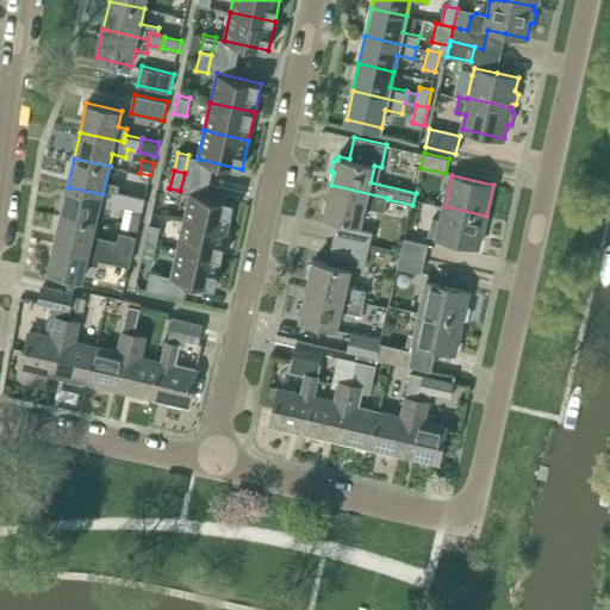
[(325,213),(324,215),(337,218),(332,241),(369,249),(373,232),(360,229),(366,205),(385,210),(387,199),(387,198),(331,185),(328,200),(324,200),(323,211),(325,213)]
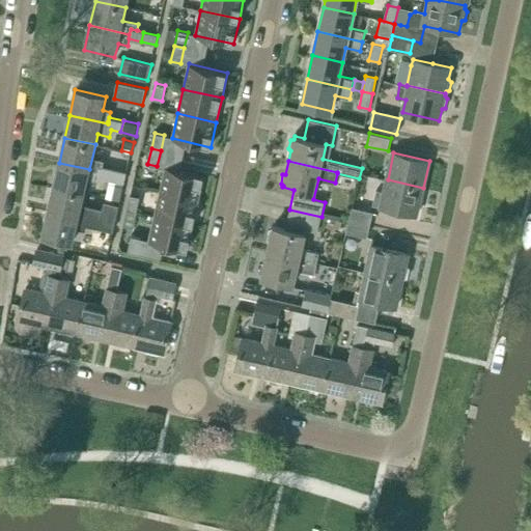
[(98,171),(89,169),(59,163),(54,187),(84,193),(87,179),(96,182),(98,175),(111,178),(112,168),(100,165),(98,171)]
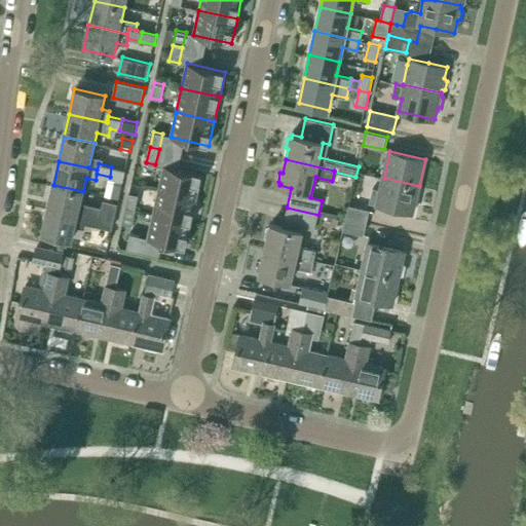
[(158,190),(196,198),(202,174),(164,165),(158,190)]
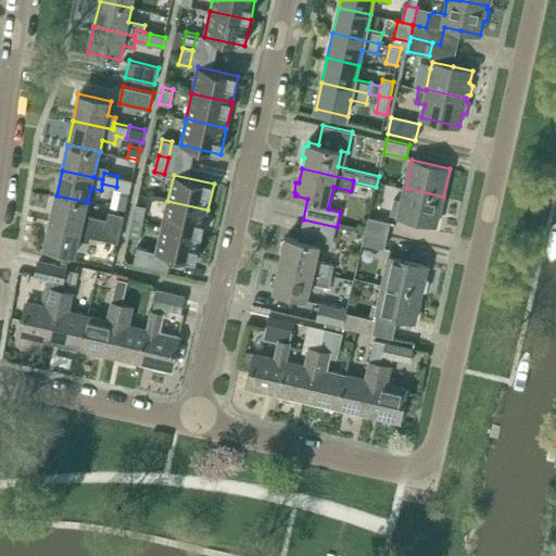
[(133,179),(117,176),(116,187),(129,190),(133,179)]
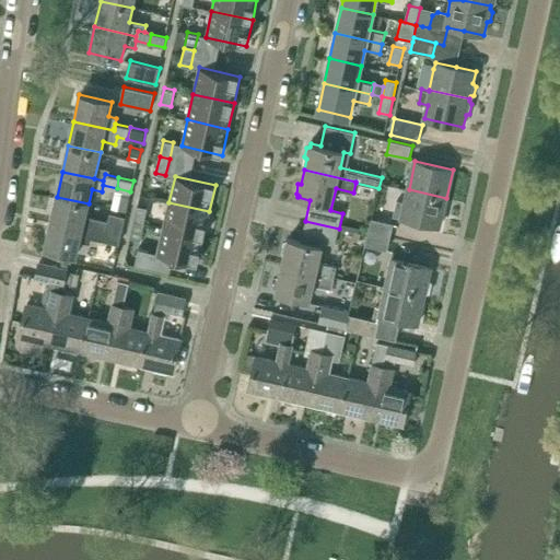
[(409,189),(405,202),(396,200),(393,216),(440,226),(446,198),(409,189)]
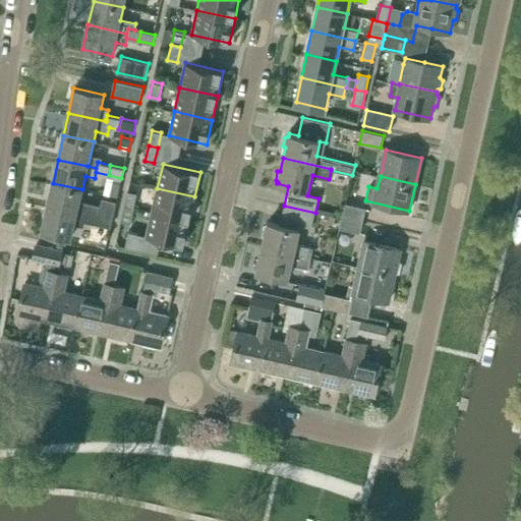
[(117,197),(121,182),(112,180),(110,191),(98,188),(97,192),(117,197)]
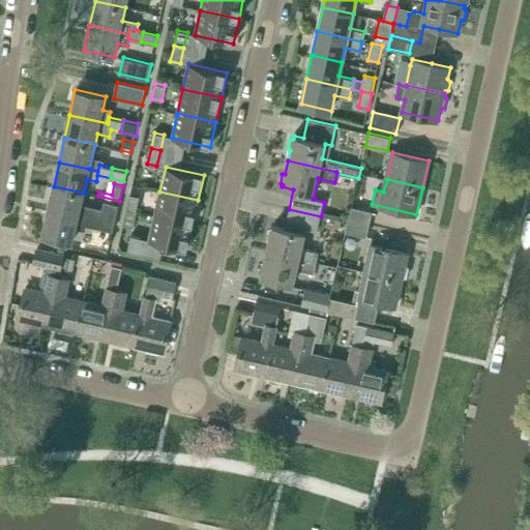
[(86,218),(87,214),(101,216),(99,227),(112,230),(115,219),(118,206),(104,202),(101,209),(81,204),(84,193),(54,186),(48,209),(49,209),(86,218)]
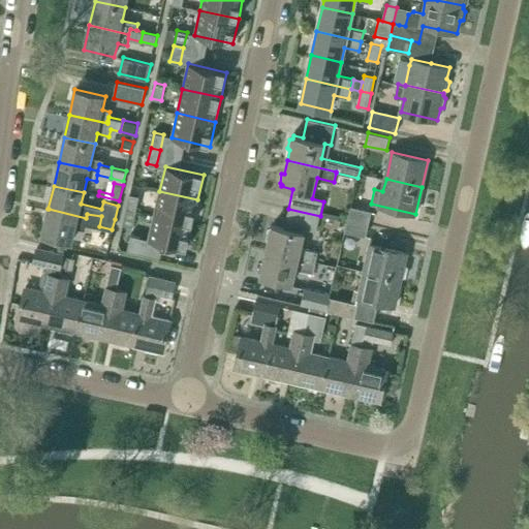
[(154,216),(192,224),(197,199),(159,191),(154,216)]
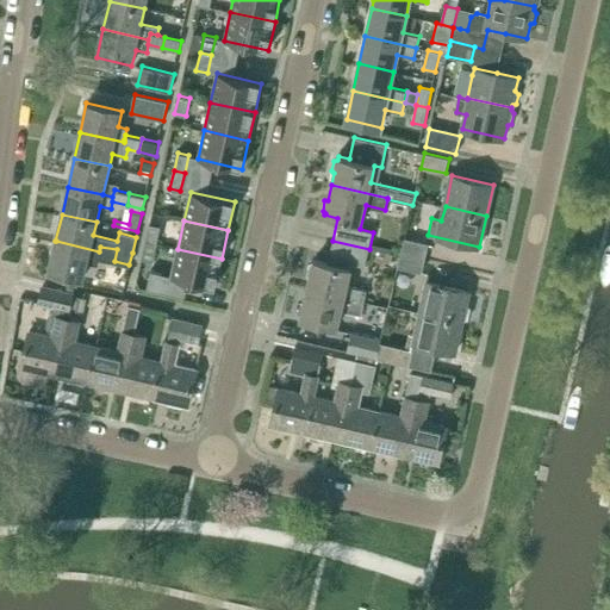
[(145,242),(157,244),(161,225),(150,223),(145,242)]
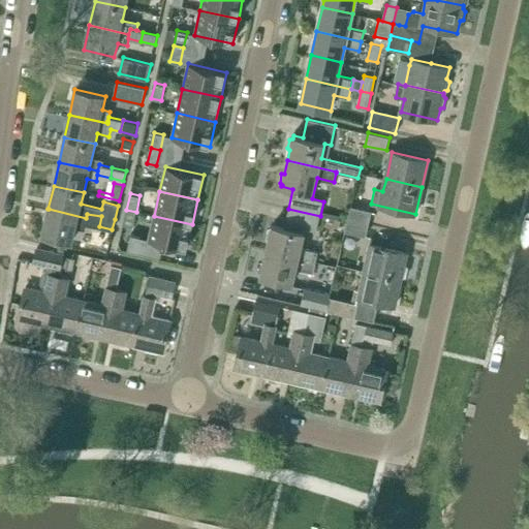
[(348,218),(369,223),(372,211),(351,207),(350,209),(348,218)]
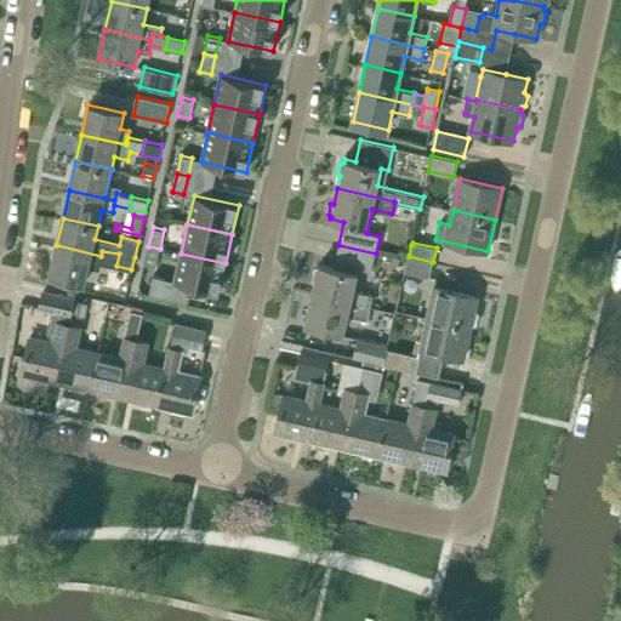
[(57,245),(50,275),(85,283),(89,268),(100,271),(101,265),(115,268),(117,266),(119,254),(102,251),(101,256),(57,245)]
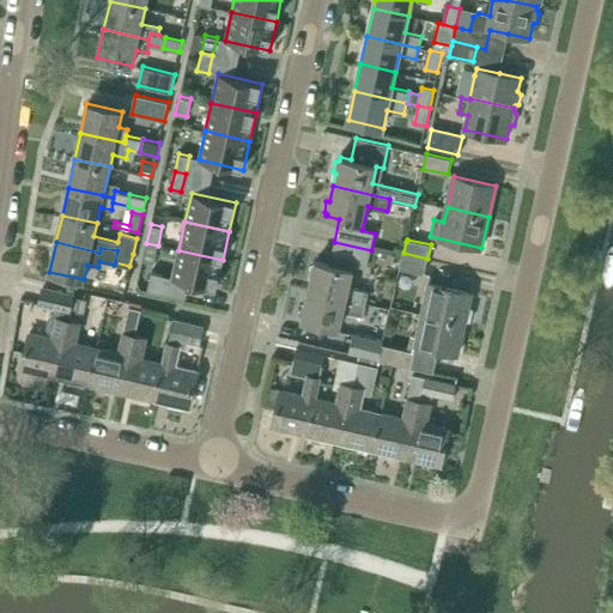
[(334,242),(329,265),(316,261),(315,265),(311,266),(309,275),(313,278),(309,290),(368,303),(370,293),(350,289),(354,266),(366,268),(371,250),(334,242)]
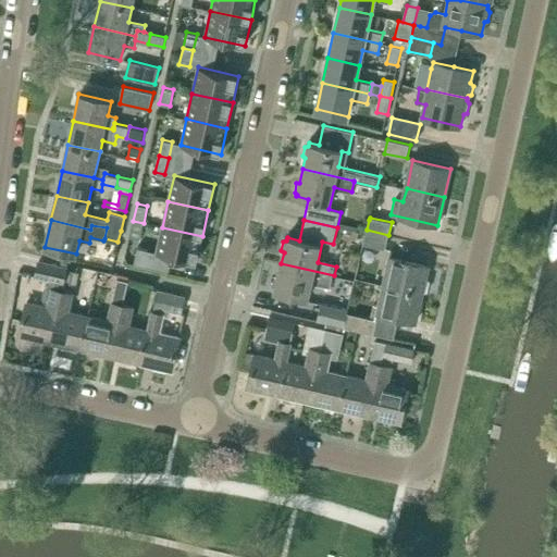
[(162,227),(157,254),(197,262),(202,236),(162,227)]
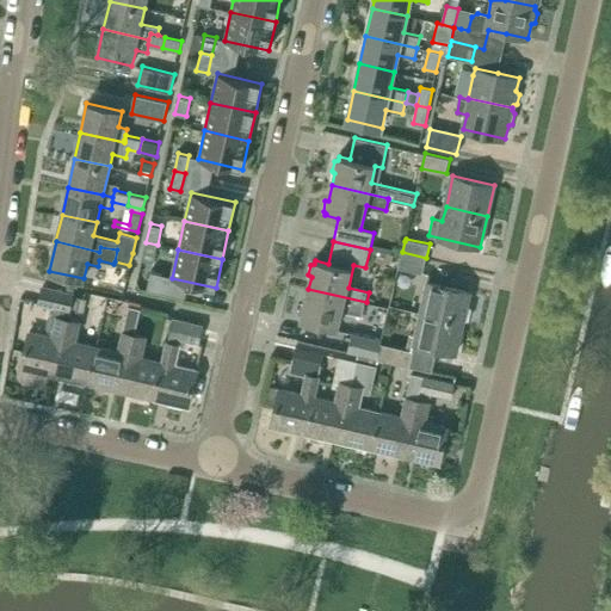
[(402,252),(399,267),(423,273),(426,258),(402,252)]
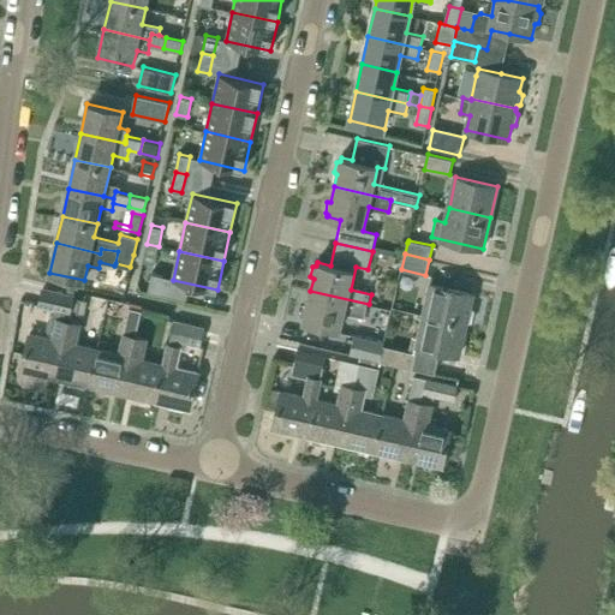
[(163,276),(151,273),(148,291),(159,294),(163,276)]
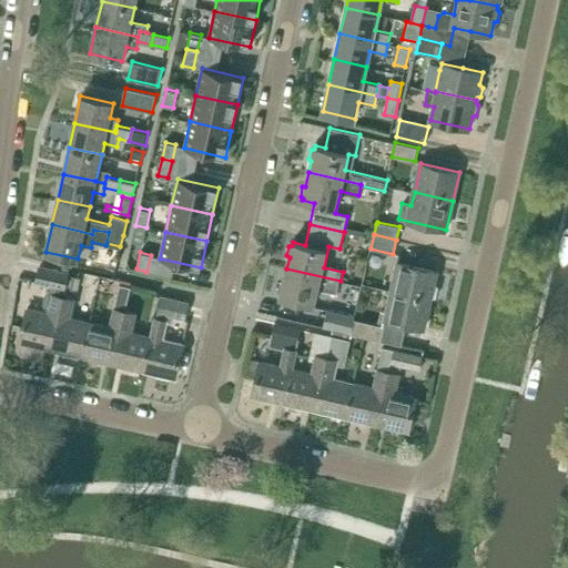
[(437,272),(398,263),(392,290),(430,300),(432,297),(436,297),(438,286),(435,284),(437,272)]
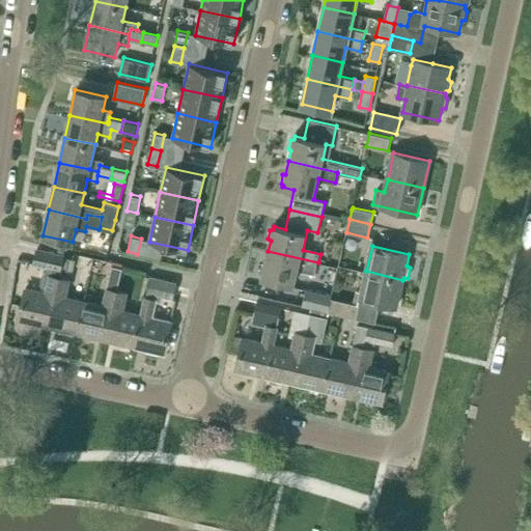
[(19,319),(48,327),(59,277),(64,255),(37,249),(34,263),(47,267),(46,273),(45,272),(42,274),(39,284),(42,284),(43,287),(42,291),(26,287),(19,319)]
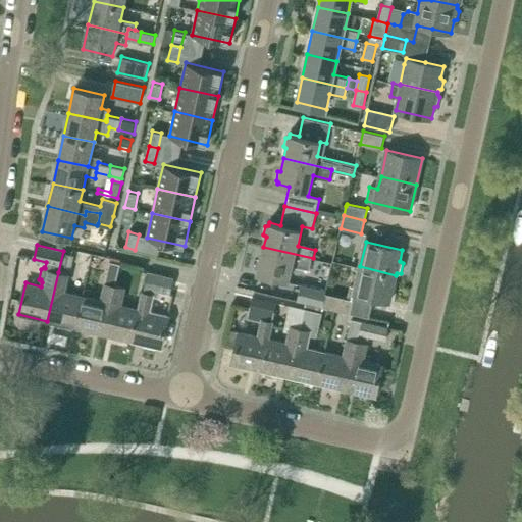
[(258,270),(257,272),(290,280),(293,263),(311,267),(313,258),(263,247),(261,259),(258,260),(256,268),(258,270)]
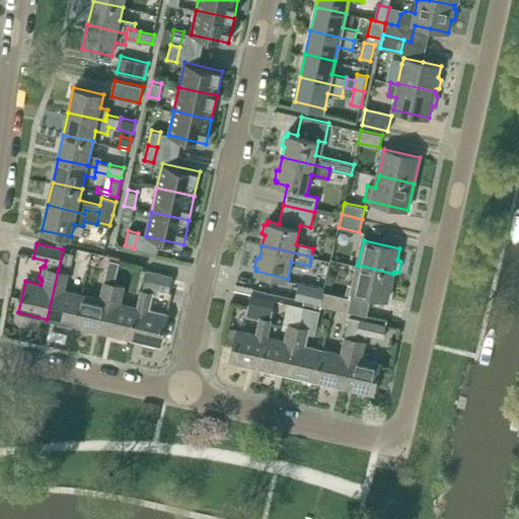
[(71,266),(74,254),(63,251),(61,263),(71,266)]
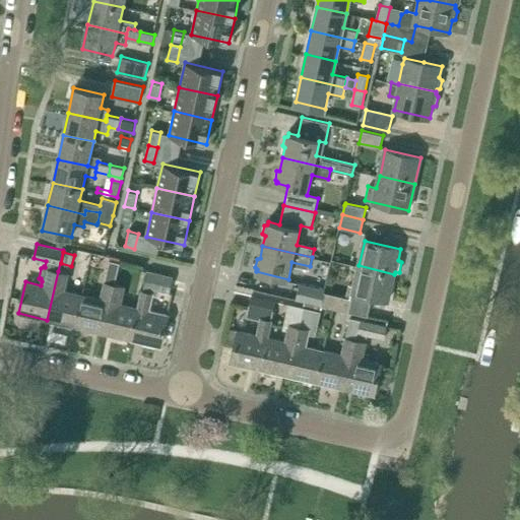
[(75,326),(104,332),(115,284),(114,284),(120,259),(111,257),(105,282),(101,299),(82,295),(75,326)]
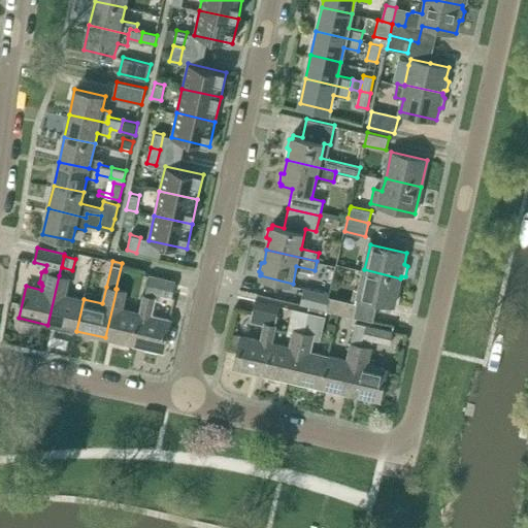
[(326,310),(355,317),(373,321),(378,302),(394,305),(400,278),(364,269),(359,291),(354,290),(351,301),(329,296),(326,310)]
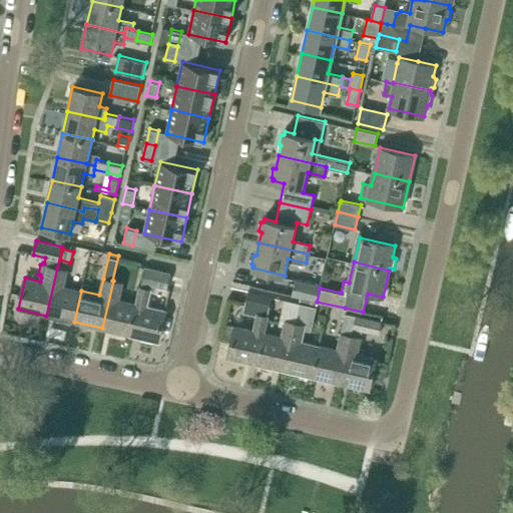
[(146,267),(142,283),(167,289),(171,273),(146,267)]
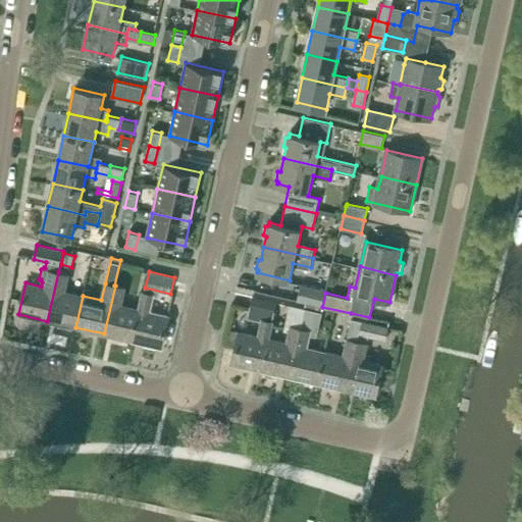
[(47,321),(75,327),(83,296),(65,292),(68,274),(58,272),(47,321)]
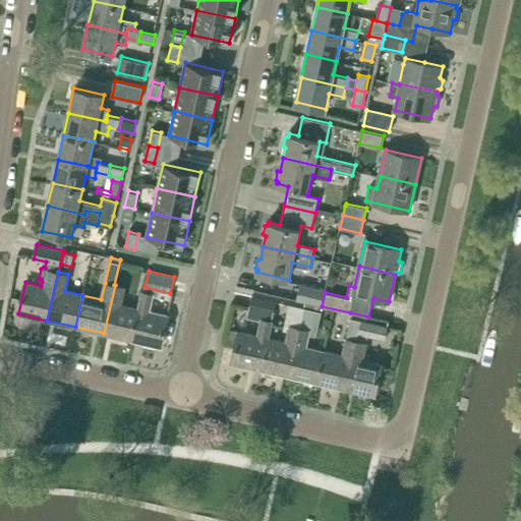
[(297,300),(322,306),(325,292),(326,289),(300,284),(297,300)]
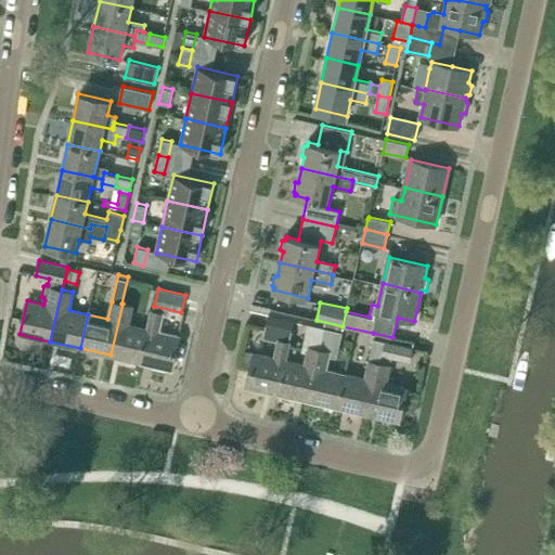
[(111,355),(140,362),(147,328),(129,324),(133,306),(123,304),(111,355)]
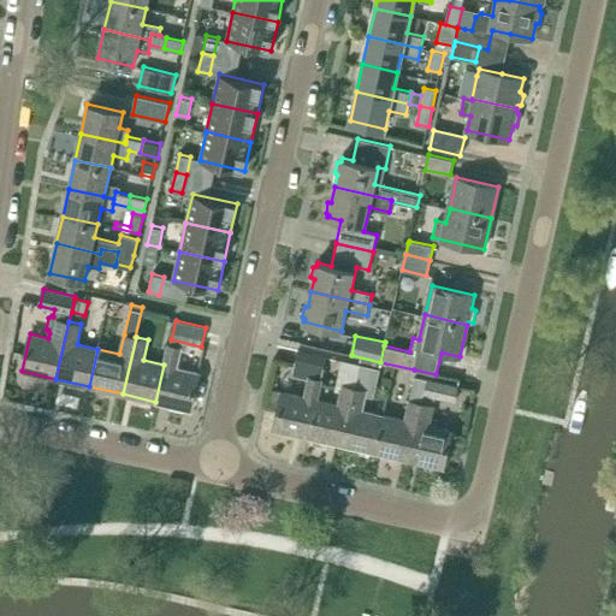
[(155,402),(190,410),(199,372),(177,367),(182,348),(169,345),(164,365),(155,402)]
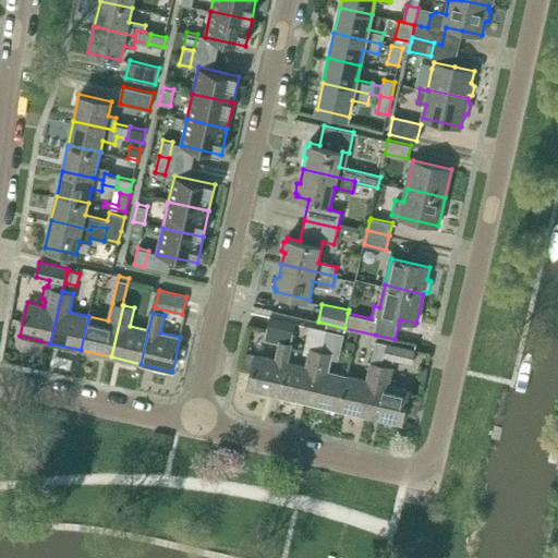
[(270,316),(266,332),(264,340),(279,343),(276,359),(256,354),(254,366),(249,388),(279,396),(287,362),(291,343),(292,338),(293,338),(296,323),(270,316)]
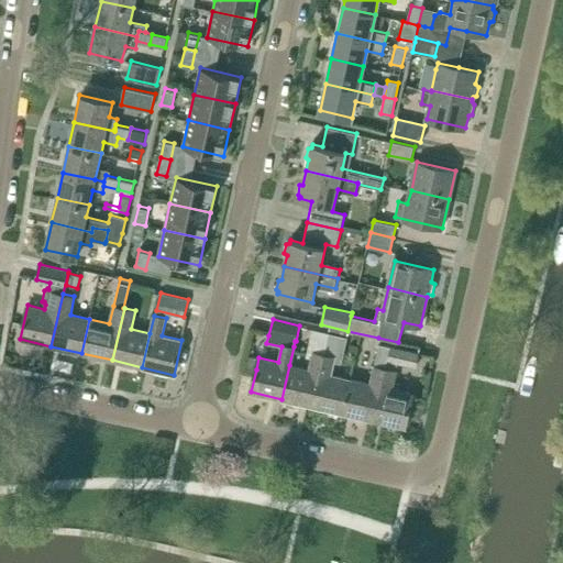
[(309,370),(289,365),(282,399),(286,400),(285,405),(298,408),(299,403),(311,406),(328,333),(312,329),(306,357),(311,359),(309,370)]
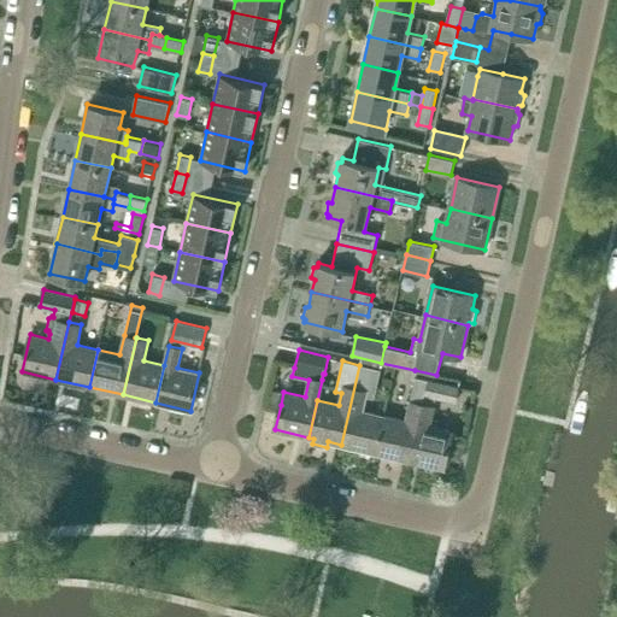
[(375,452),(383,416),(362,410),(365,395),(374,398),(381,370),(359,365),(341,445),(375,452)]
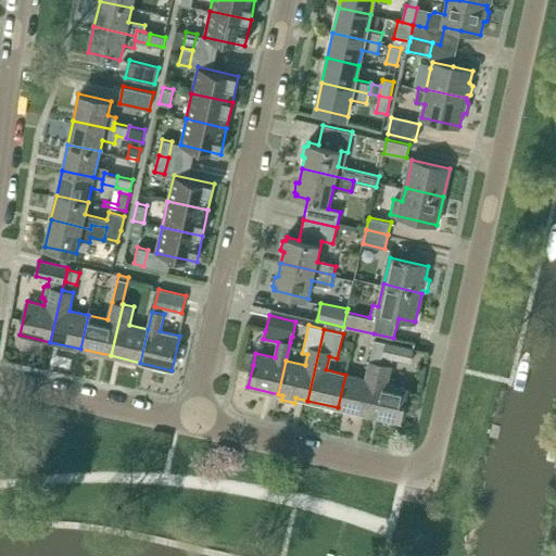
[(381,363),(382,356),(386,340),(375,338),(370,361),(366,379),(345,374),(345,375),(338,407),(368,415),(381,363)]
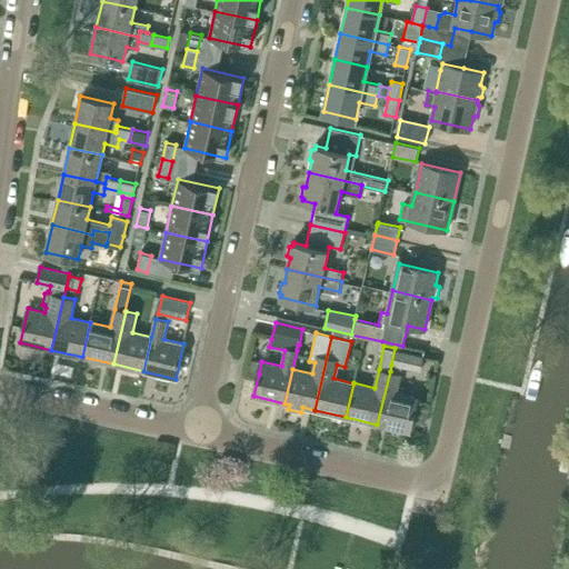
[(409,432),(417,398),(397,392),(401,373),(402,367),(420,371),(425,356),(395,348),(391,365),(390,371),(377,425),(409,432)]
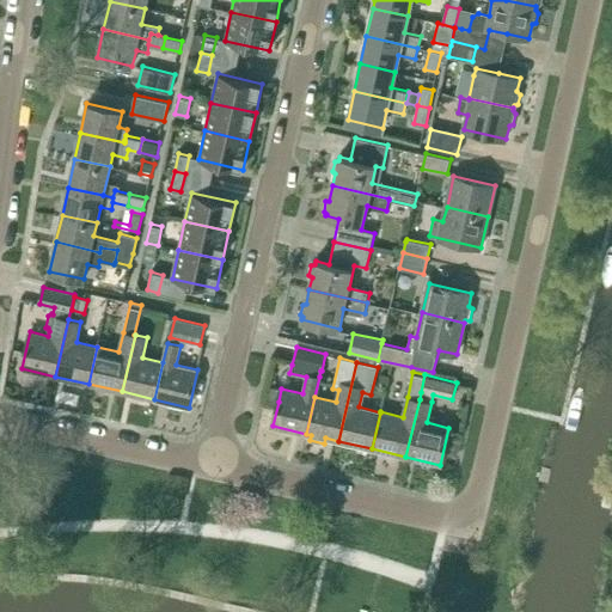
[(268,399),(279,402),(281,389),(271,386),(268,399)]
